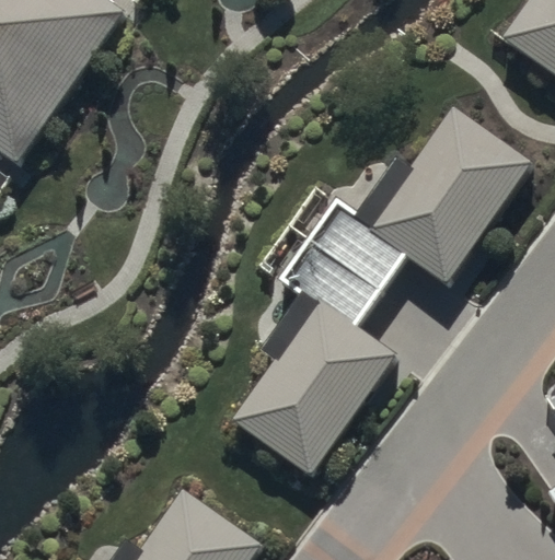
[(0,147),(22,162),(128,11),(112,0),(0,0),(0,147)]
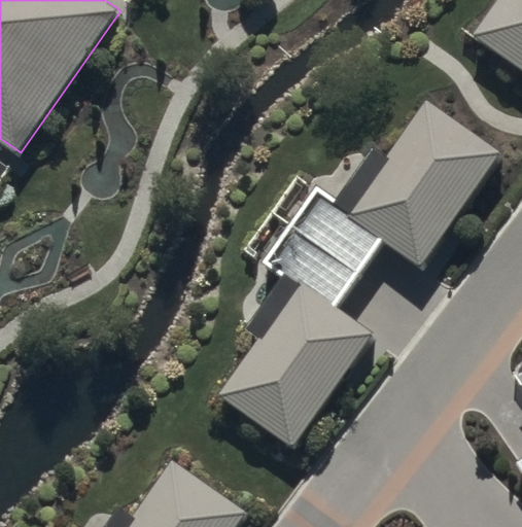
[(521,0),(497,0),(473,35),(521,69),(521,0)]
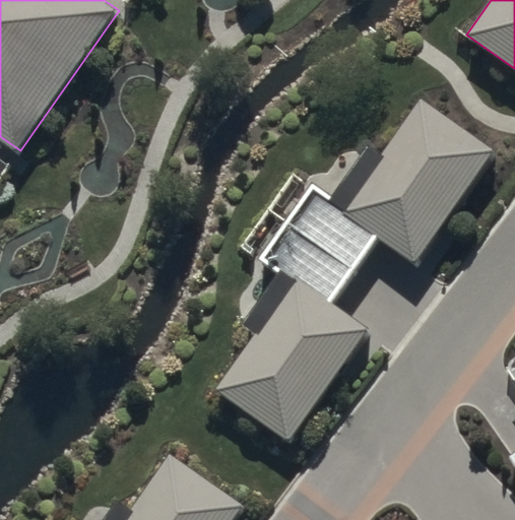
[(494,150),(420,100),(341,211),(415,263),(494,150)]
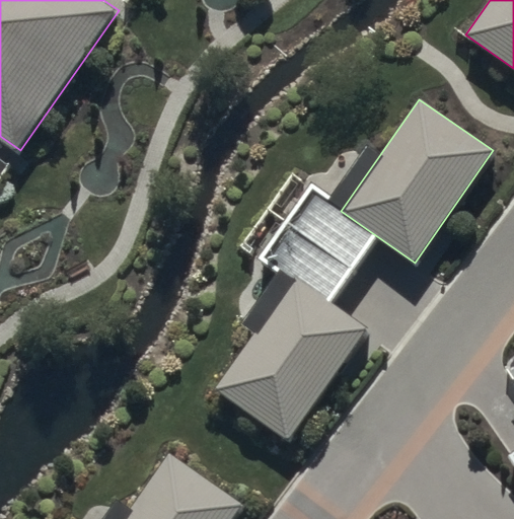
[(365,328),(295,280),(216,392),(286,441),(365,328)]
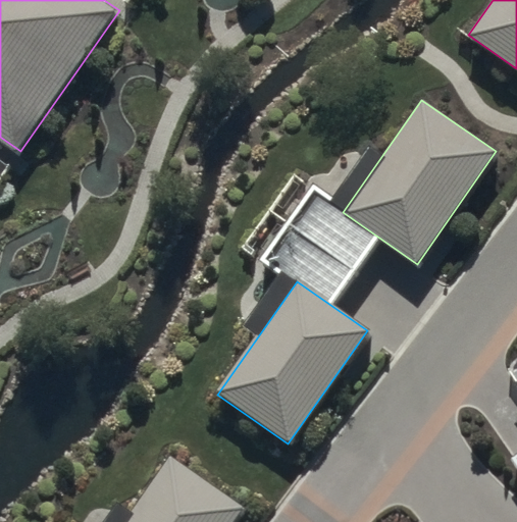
[(230,521),(243,506),(170,455),(131,511),(134,514),(127,521),(230,521)]
